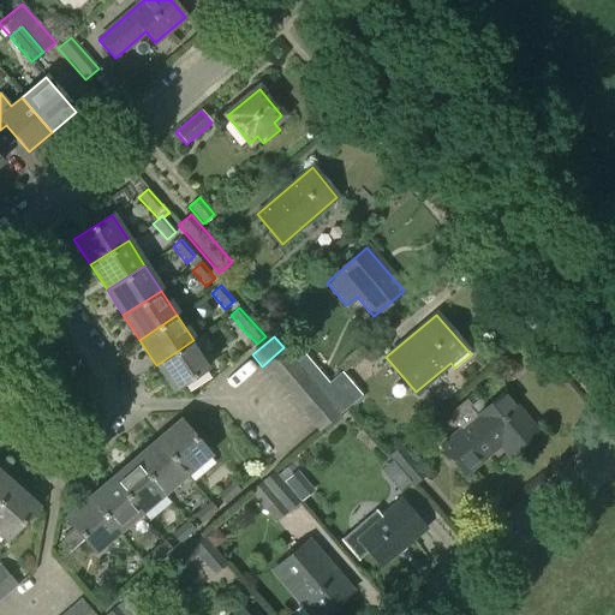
[(193,340),(156,365),(173,390),(210,366),(193,340)]
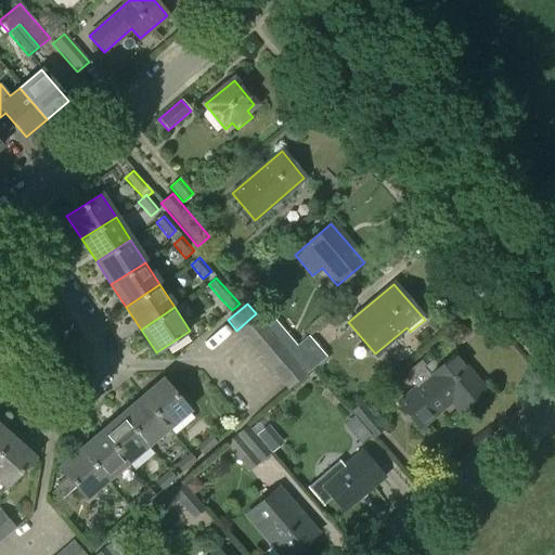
[(256,313),(236,331),(245,340),(265,324),(256,313)]
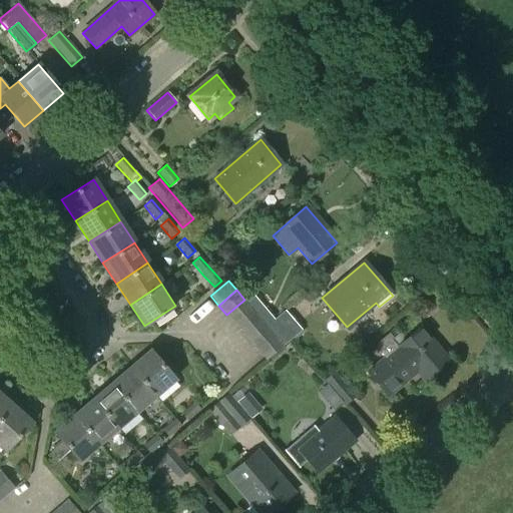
[(244,300),(226,315),(234,324),(252,309),(244,300)]
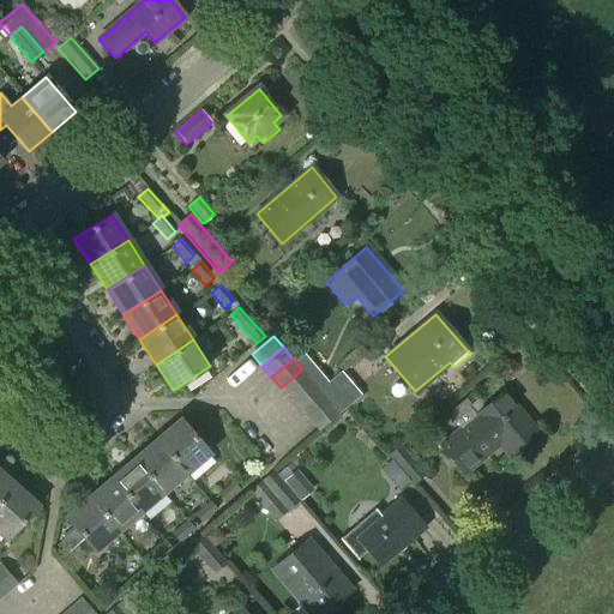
[(302,369),(281,387),(289,399),(312,380),(302,369)]
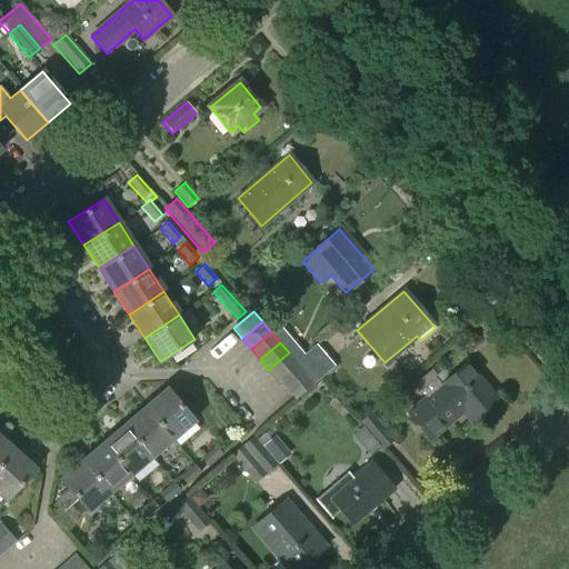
[(296,361),(297,363),(306,373),(315,383),(335,366),(316,345),(302,355),(296,361)]
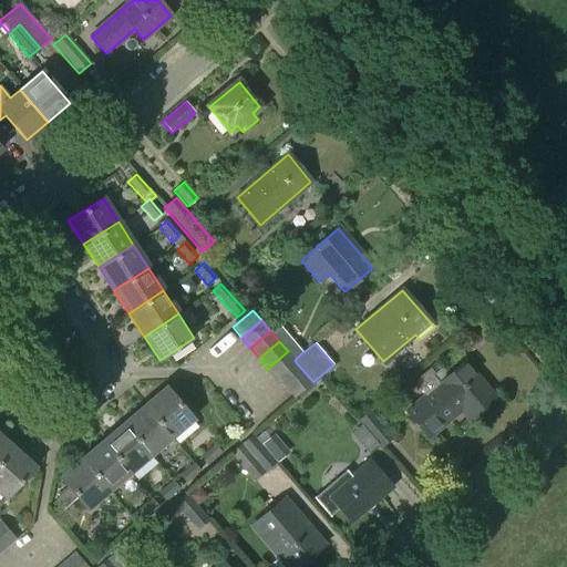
[(294,344),(287,351),(288,351),(290,354),(295,360),(301,353),(294,344)]
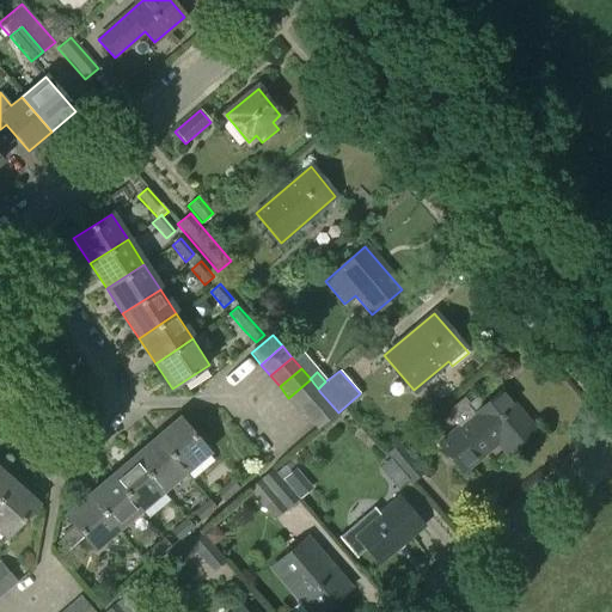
[(311,379),(288,398),(298,409),(319,391),(318,389),(313,383),(311,379)]
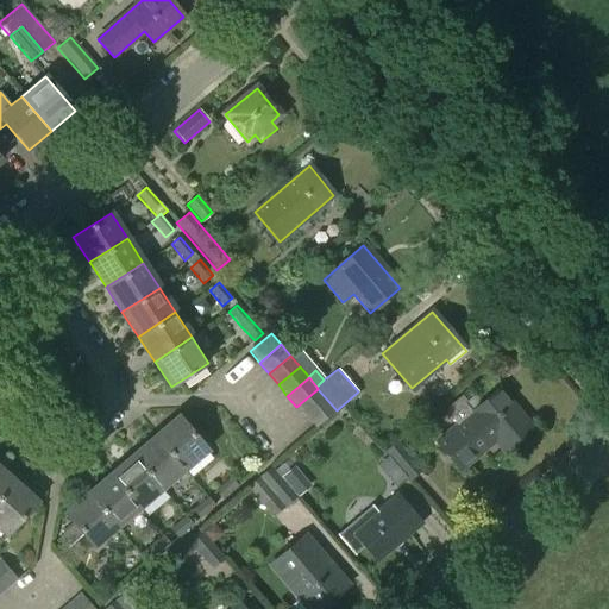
[(318,389),(296,407),(306,418),(327,400),(318,389)]
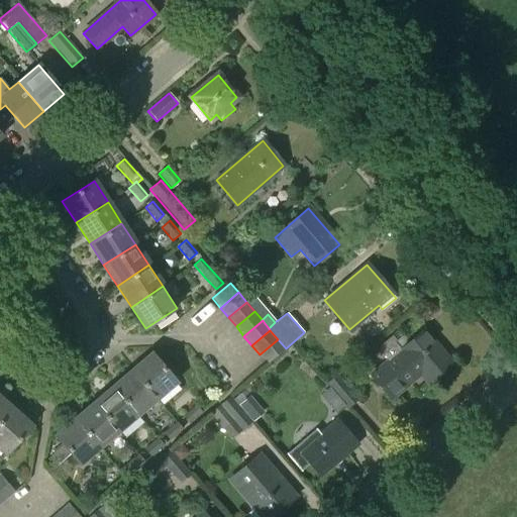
[(451,364),(423,331),(401,349),(394,341),(396,340),(392,335),(377,348),(387,360),(371,375),(391,399),(428,367),(436,377),(451,364)]
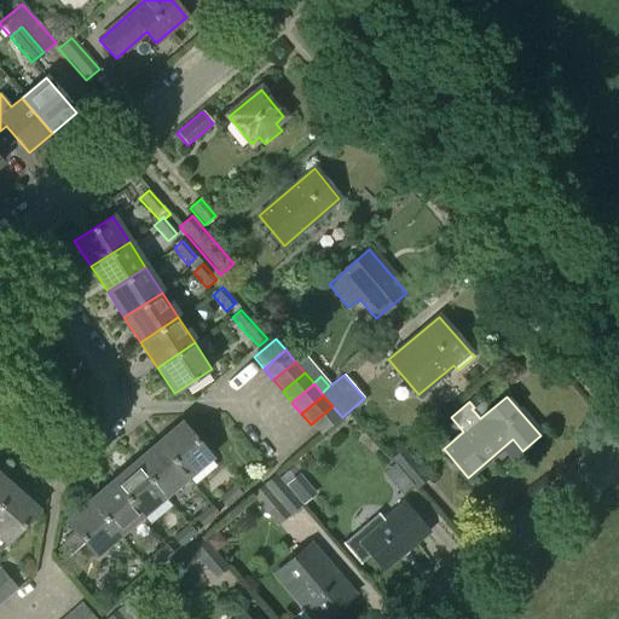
[(342,417),(333,406),(311,424),(320,435),(342,417)]
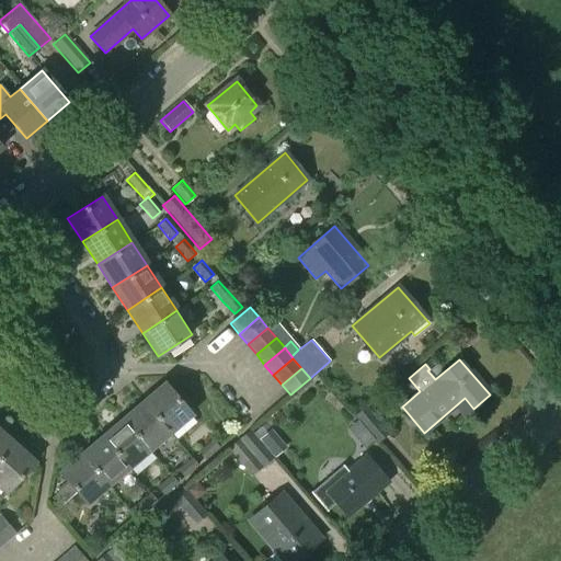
[(142,401),(170,433),(191,415),(163,384),(142,401)]
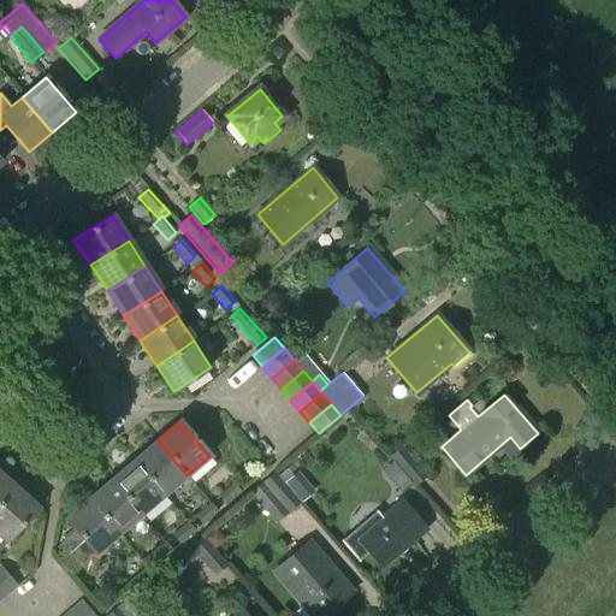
[(157,440),(134,461),(164,495),(187,475),(157,440)]
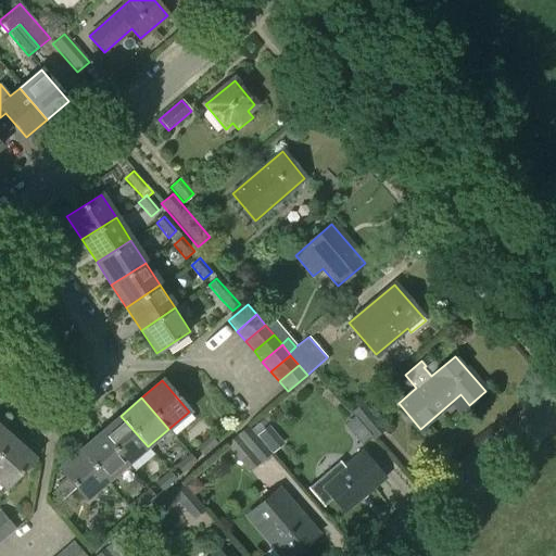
[(373,440),(384,429),(364,404),(352,414),(373,440)]
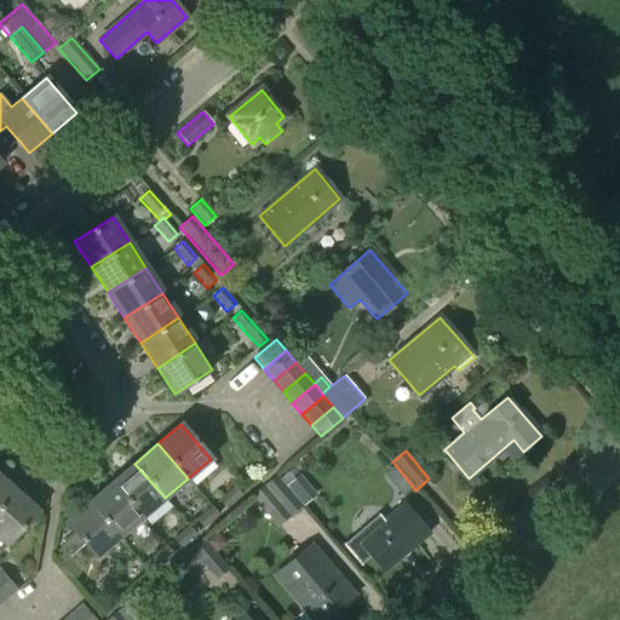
[(165,498),(135,464),(112,483),(142,518),(165,498)]
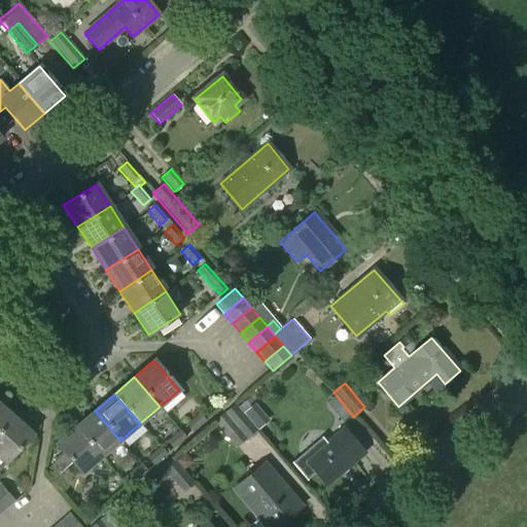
[(236,449),(254,432),(256,430),(235,403),(213,422),(236,449)]
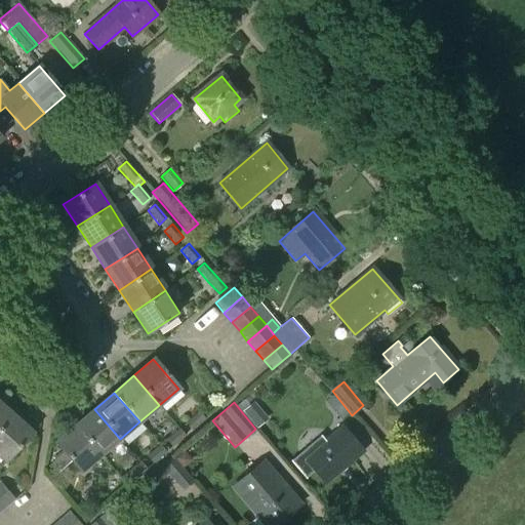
[(0,404),(0,428),(12,415),(0,404)]
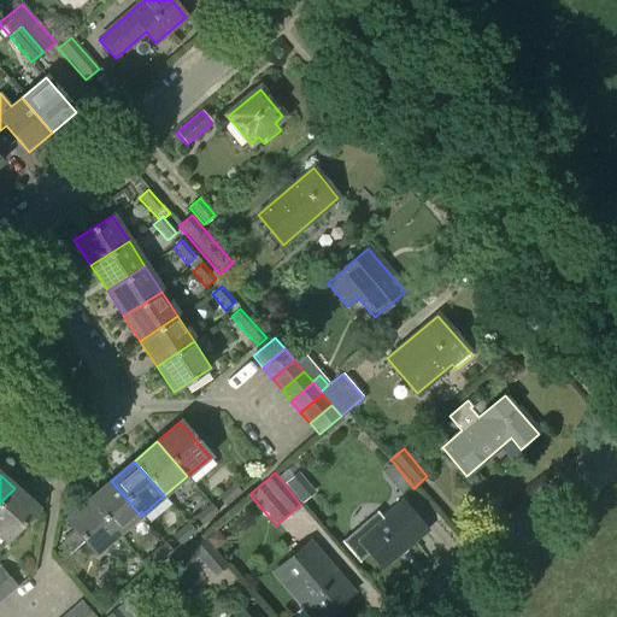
[(285,483),(295,495),(305,487),(294,475),(285,483)]
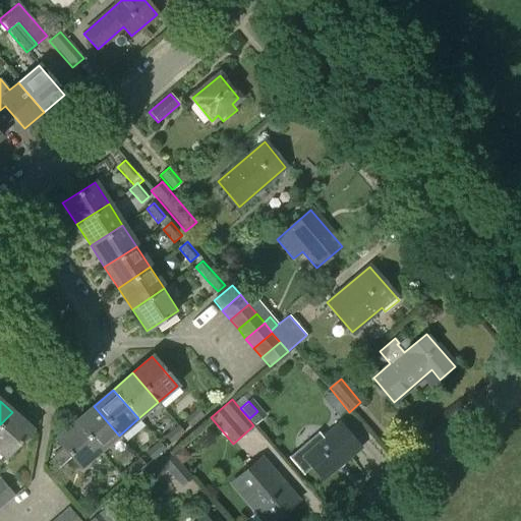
[(94,406),(74,422),(100,452),(119,436),(94,406)]
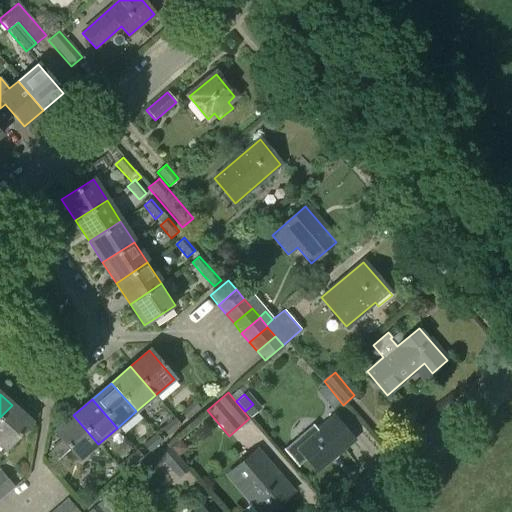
[(180,412),(187,420),(200,409),(193,401),(180,412)]
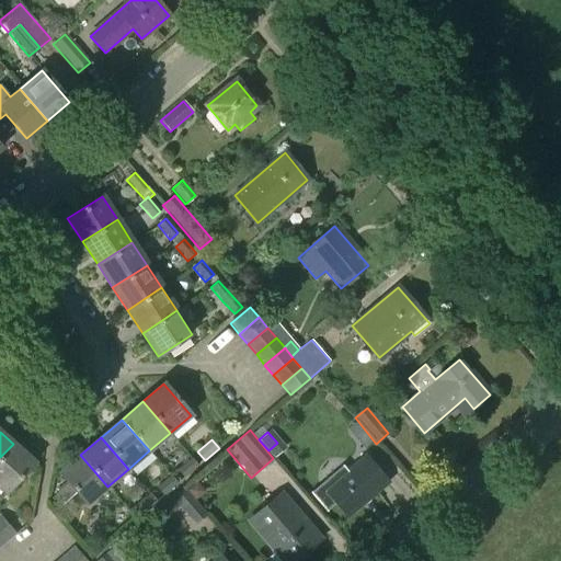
[(13,444),(0,457),(0,488),(6,493),(33,462),(13,444)]
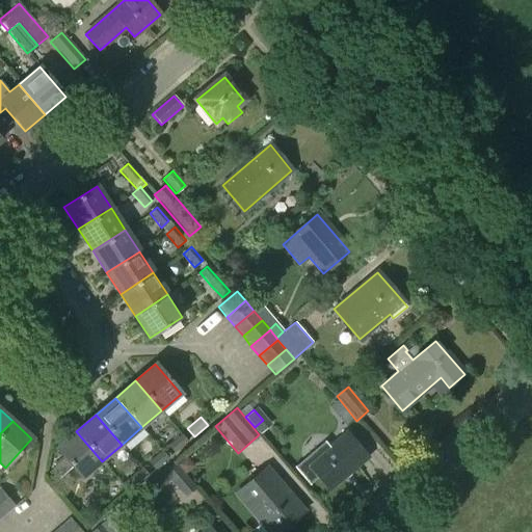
[(102,461),(76,431),(56,449),(63,457),(71,467),(81,478),(102,461)]
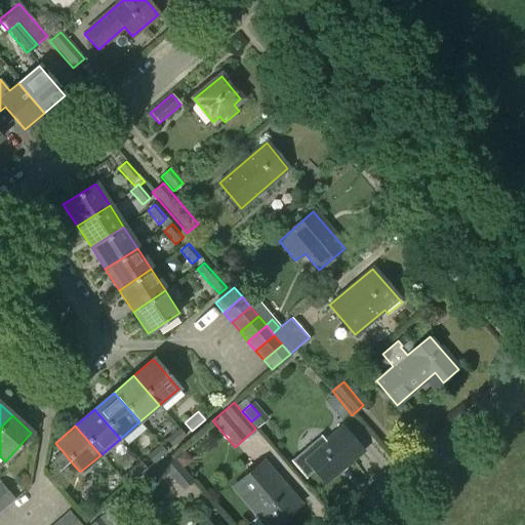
[(177,428),(165,440),(171,447),(185,436),(177,428)]
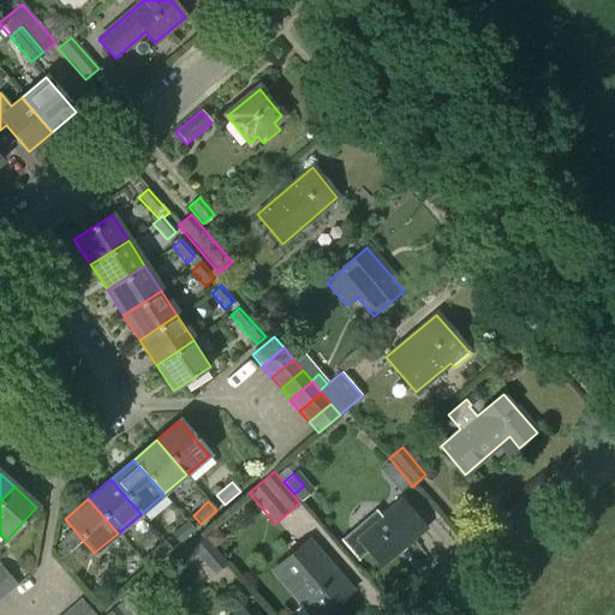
[(381,566),(411,539),(424,529),(400,501),(357,538),(381,566)]
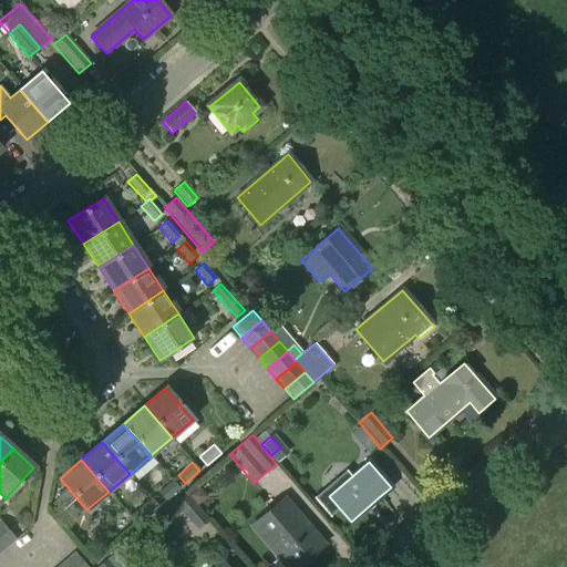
[(157,493),(165,502),(179,488),(172,481),(157,493)]
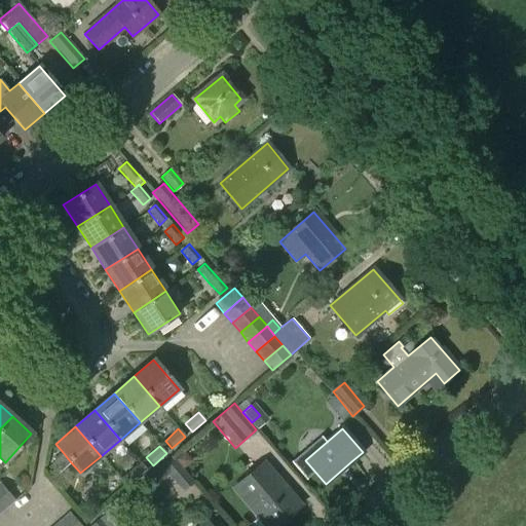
[(58,473),(70,461),(63,452),(50,464),(58,473)]
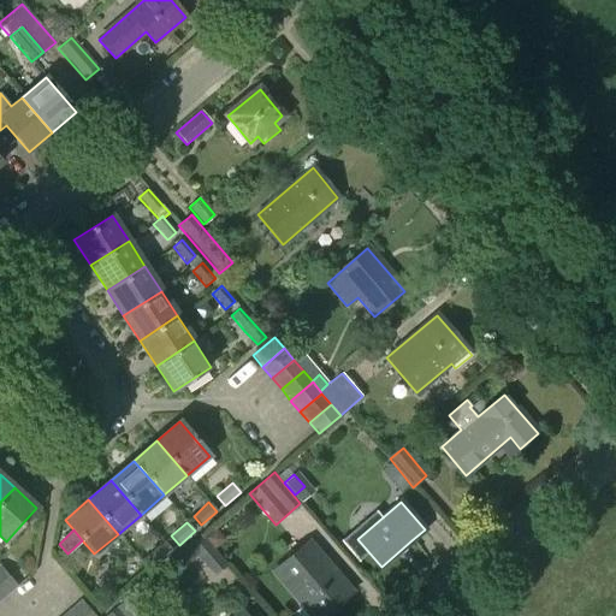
[(217,531),(206,540),(214,550),(225,542),(217,531)]
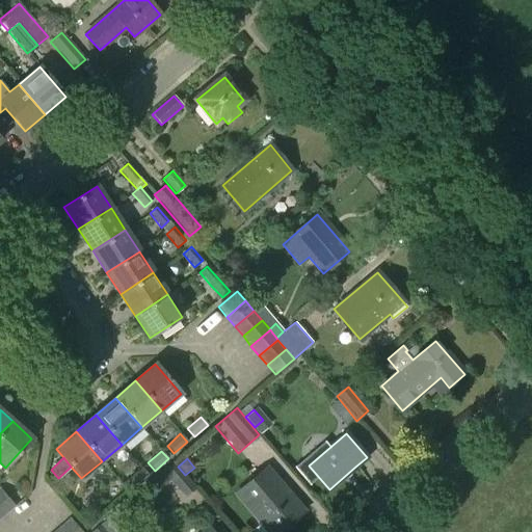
[(185,498),(193,491),(196,488),(185,475),(178,467),(174,461),(151,480),(159,489),(170,480),(185,498)]
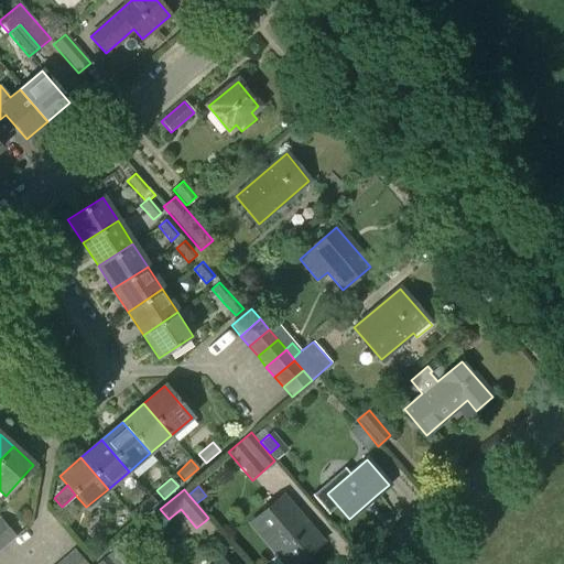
[(143,517),(158,503),(150,496),(136,508),(143,517)]
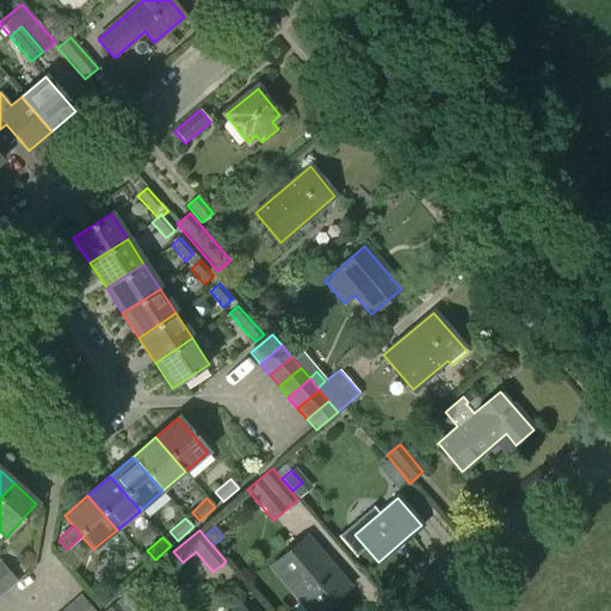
[(271,567),(308,610),(320,610),(349,587),(306,538),(271,567)]
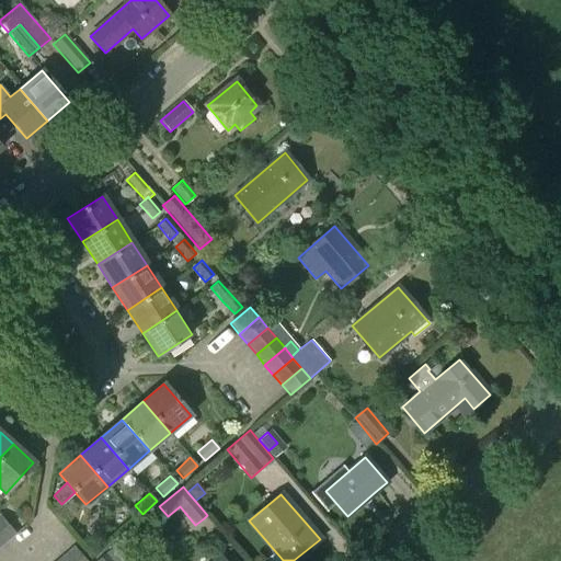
[(0,537),(6,542),(15,534),(0,515),(0,537)]
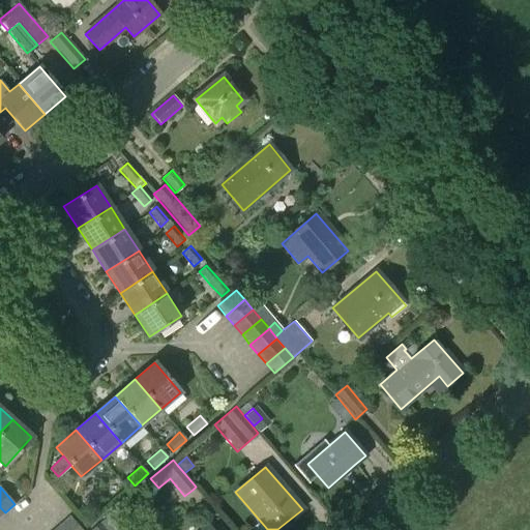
[(123,529),(110,514),(98,524),(91,529),(123,529)]
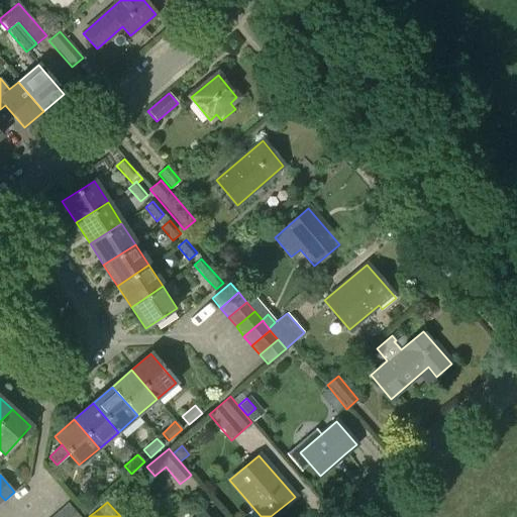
[(79,516),(68,503),(59,511),(63,516),(79,516)]
